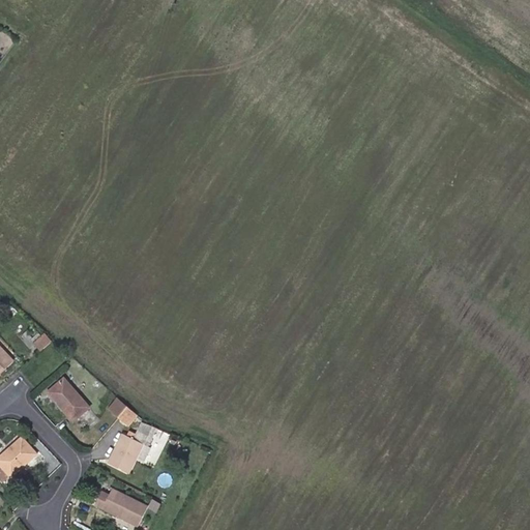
[(31,348),(35,345),(33,343),(41,336),(32,327),(21,337),(31,348)]
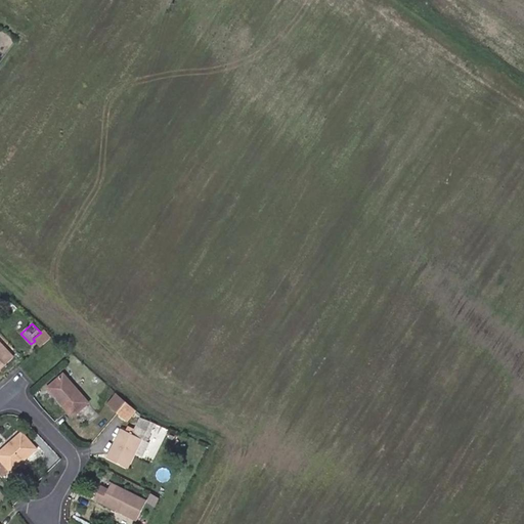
[(40,347),(51,338),(45,330),(41,333),(33,339),(35,341),(40,347)]
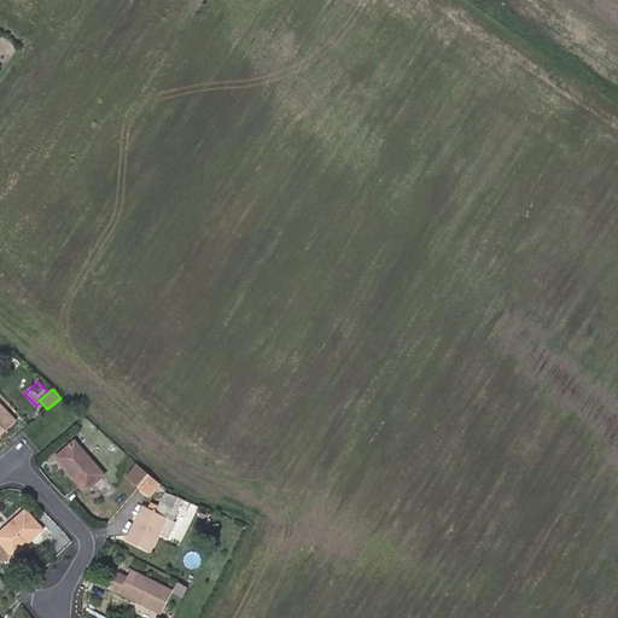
[(17,421),(0,403),(0,436),(1,436),(5,439),(10,435),(6,431),(17,421)]
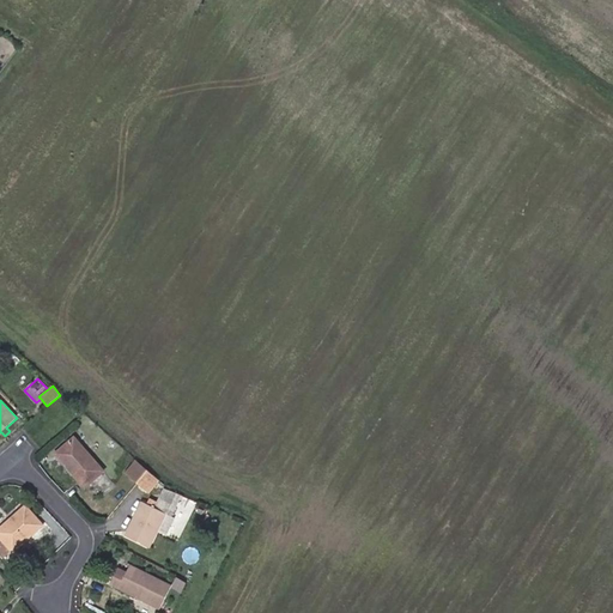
[(104,472),(73,437),(58,451),(68,463),(66,466),(86,487),(104,472)]
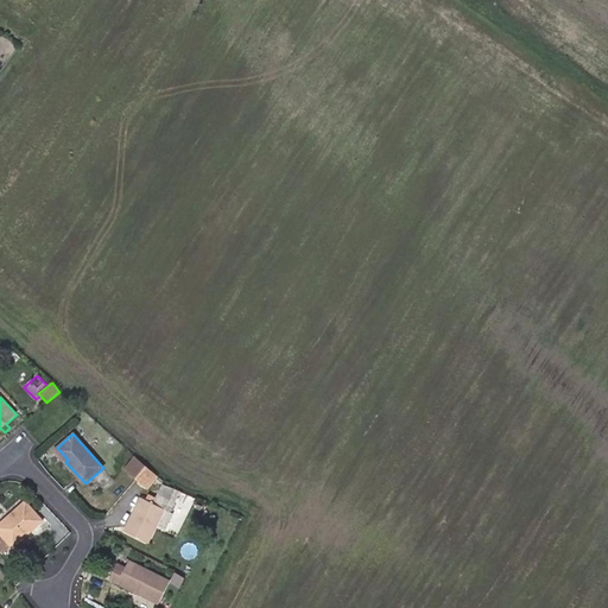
[(55,449),(65,462),(68,460),(57,448),(55,449)]
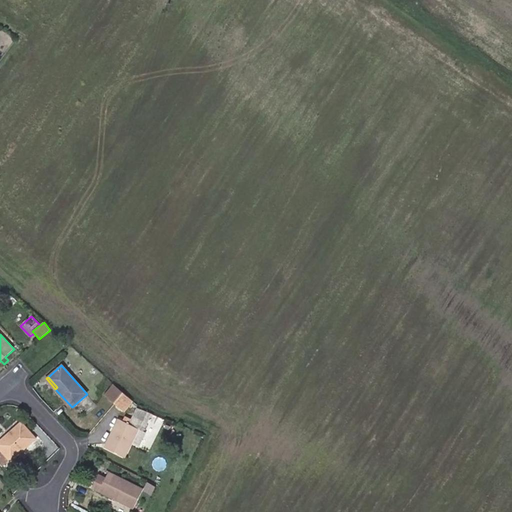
[(107,397),(116,385),(114,383),(105,395),(107,397)]
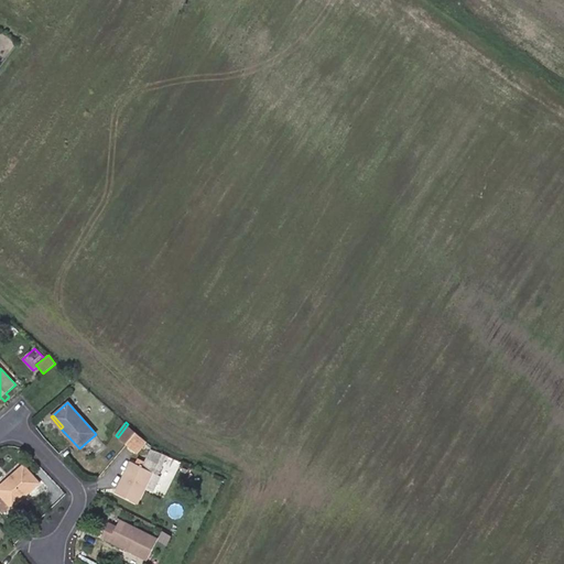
[(126,444),(137,431),(128,424),(118,437),(126,444)]
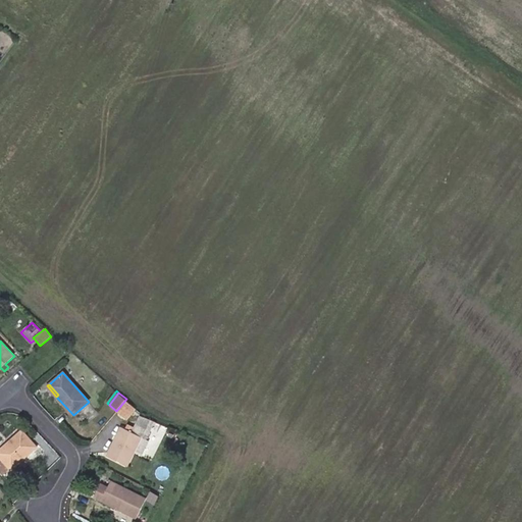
[(123,417),(134,406),(126,399),(116,411),(123,417)]
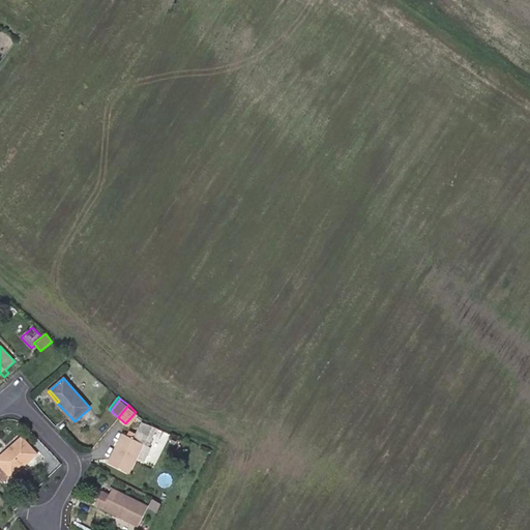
[(127,424),(138,413),(136,412),(125,423),(127,424)]
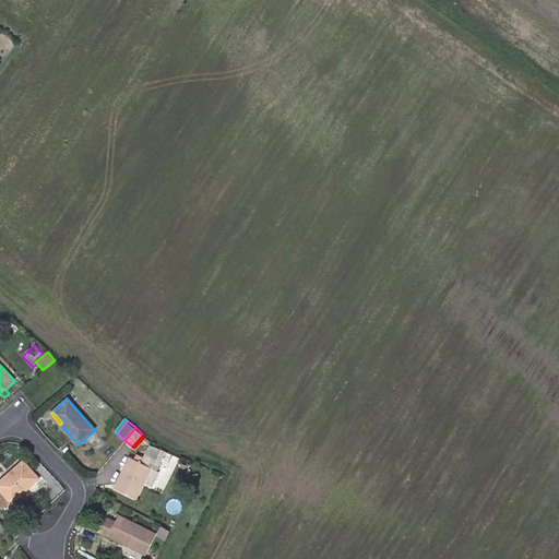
[(131,455),(115,488),(137,499),(144,484),(152,488),(159,472),(157,471),(167,452),(151,444),(144,458),(138,454),(135,459),(131,455)]
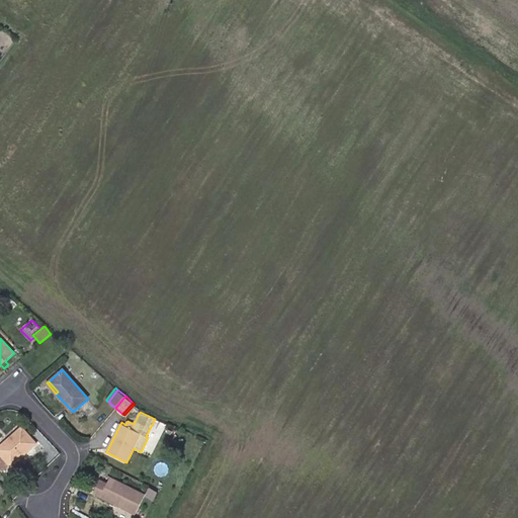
[(21,428),(0,446),(0,467),(3,470),(9,464),(10,465),(35,443),(21,428)]
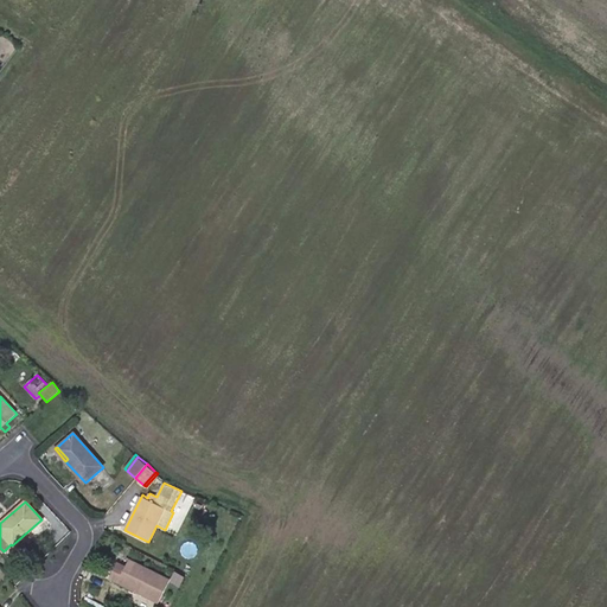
[(158,604),(170,580),(129,560),(126,567),(117,562),(109,579),(158,604)]
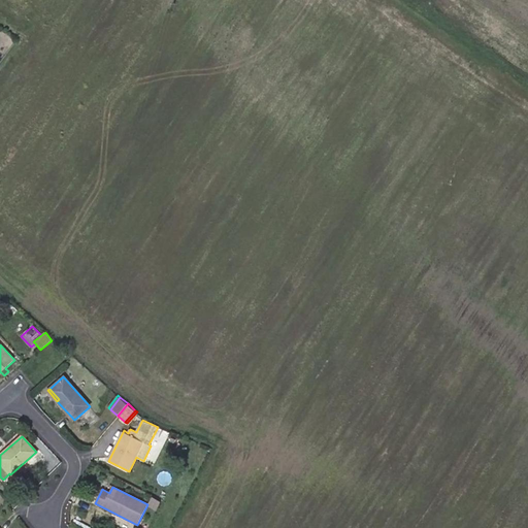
[(152,496),(147,504),(156,508),(160,501),(152,496)]
